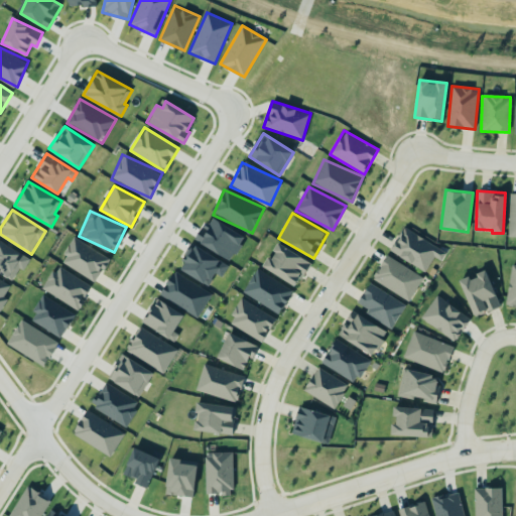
[(196,241),(231,261),(245,236),(210,216),(196,241)]
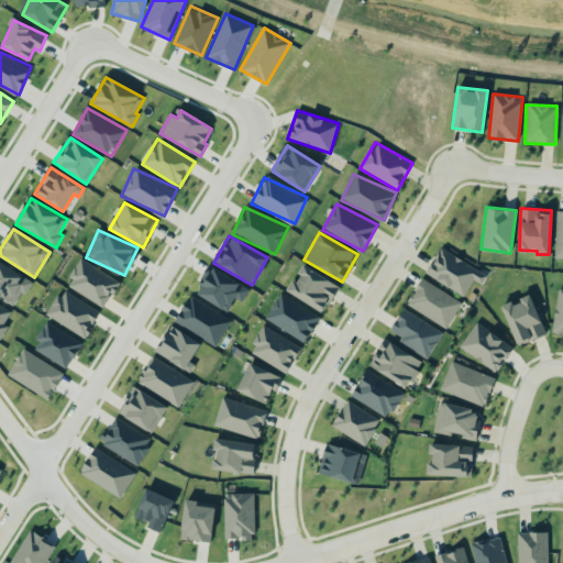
[(463,297),(474,280),(481,285),(487,276),(441,246),(426,273),(463,297)]
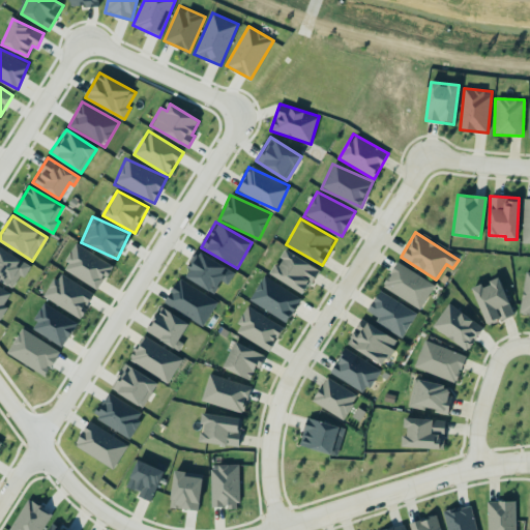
[(113,265),(78,243),(62,268),(97,290),(113,265)]
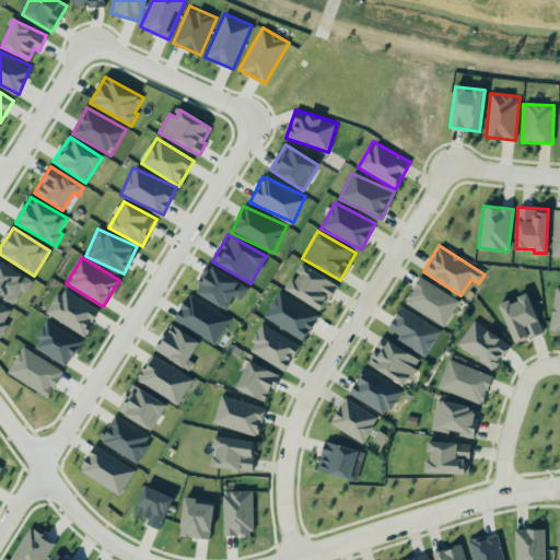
[(0,261),(0,295),(14,303),(21,291),(26,293),(34,280),(0,261)]
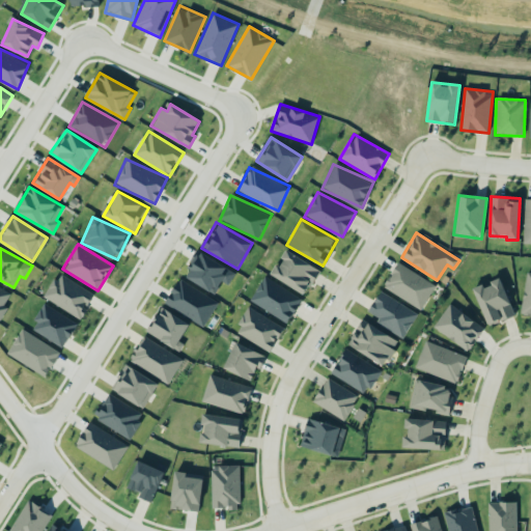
[(276,263),(270,275),(306,295),(319,269),(286,251),(279,264),(276,263)]
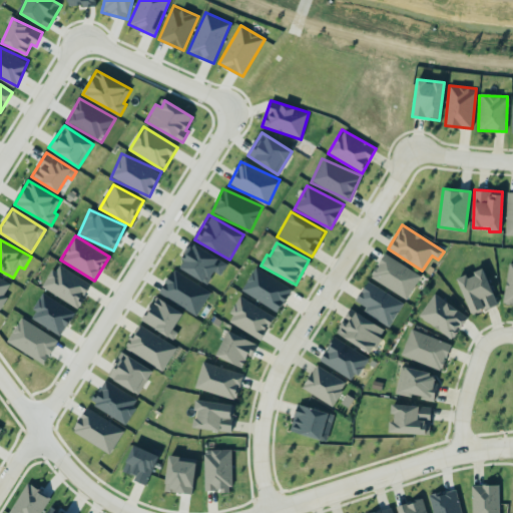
[(221,276),(227,262),(189,244),(178,270),(208,284),(213,273),(221,276)]
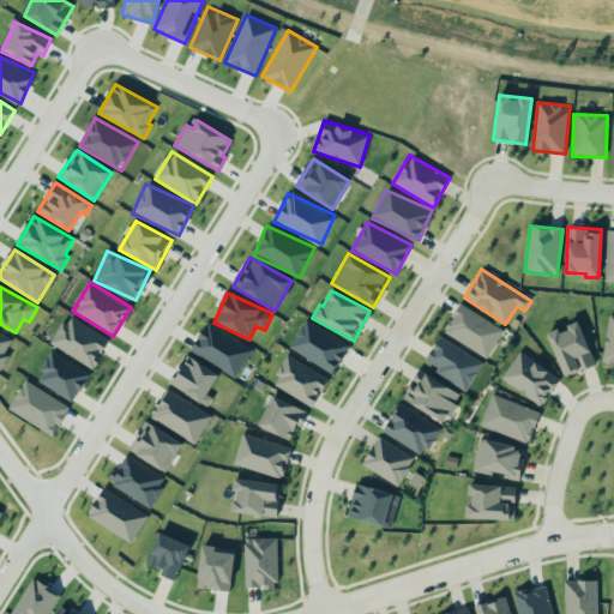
[(504,330),(459,304),(443,331),(487,357),(504,330)]
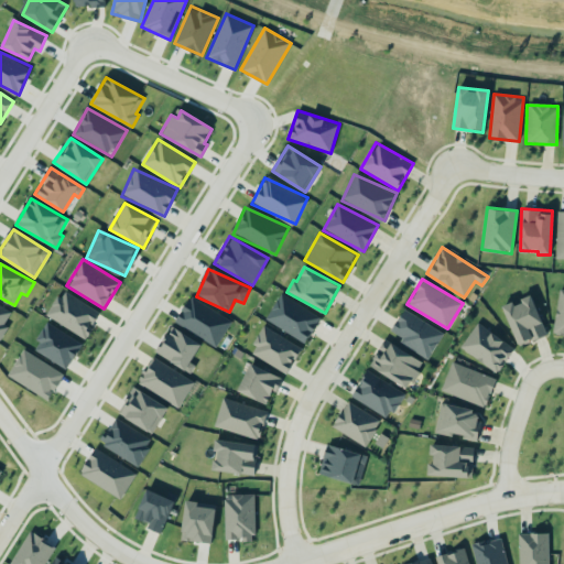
[(563,289),(560,289),(552,333),(563,335),(563,289)]
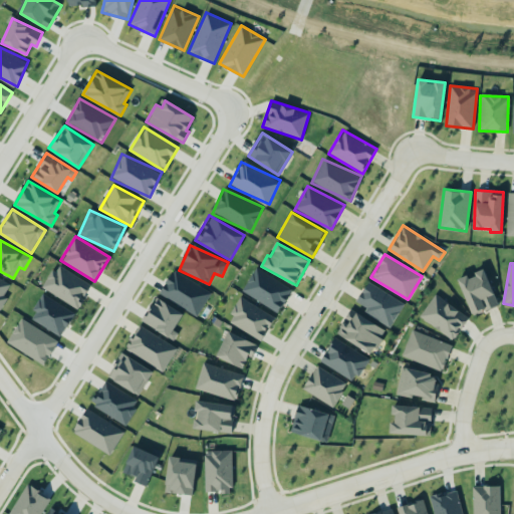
[(78,308),(91,283),(55,264),(42,289),(78,308)]
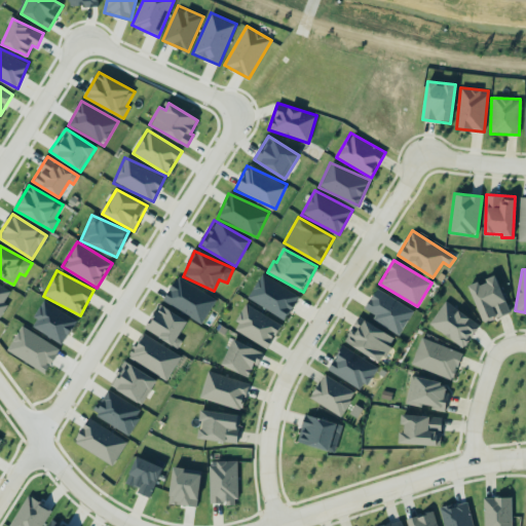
[(299,297),(263,273),(248,297),(284,321),(299,297)]
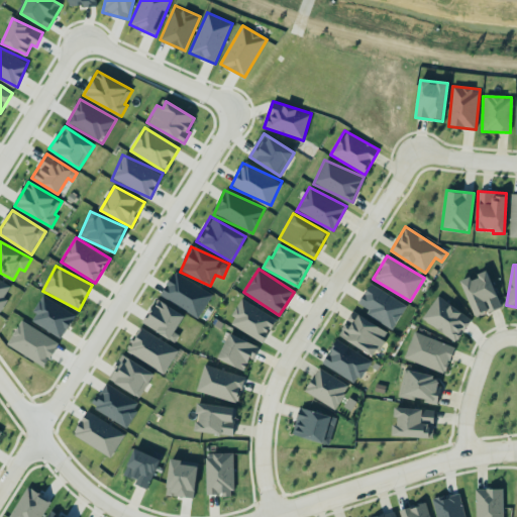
[(460,282),(475,317),(501,306),(487,270),(477,274),(477,275),(460,282)]
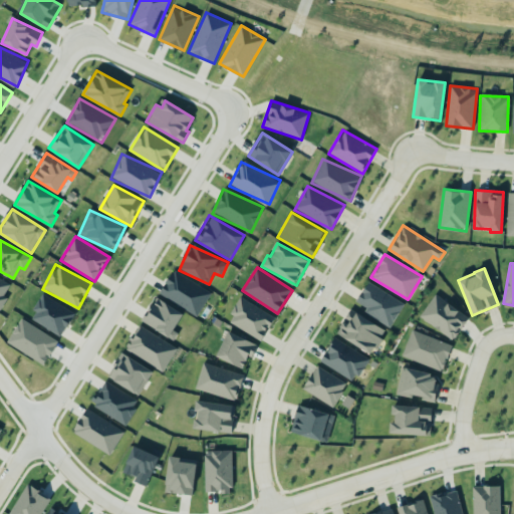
[(160,294),(199,315),(212,291),(173,270),(160,294)]
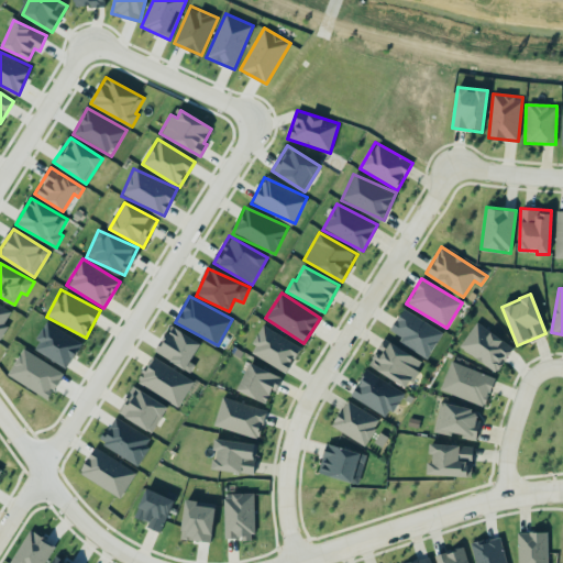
[(0,339),(9,326),(4,323),(12,311),(0,304),(0,339)]
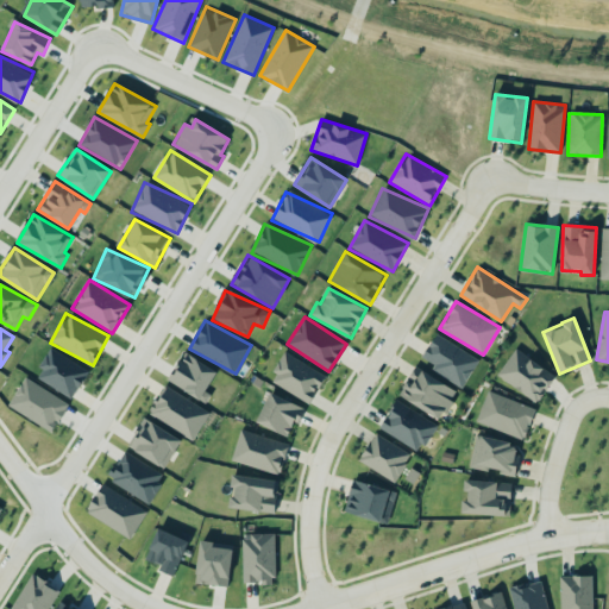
[(462,388),(479,360),(437,333),(422,357),(434,364),(432,369),(462,388)]
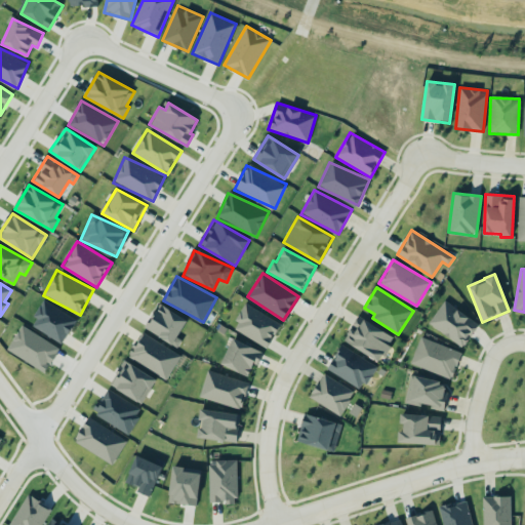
[(30,325),(64,344),(77,319),(43,300),(30,325)]
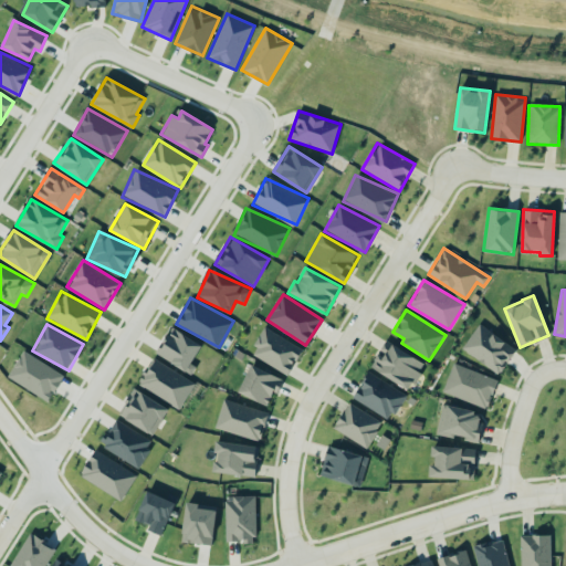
[(461,348),(500,374),(516,349),(478,324),(461,348)]
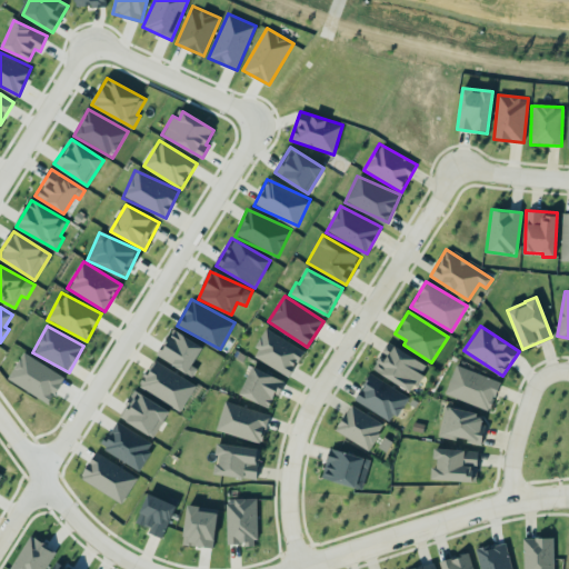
[(305,351),(267,329),(251,356),(289,378),(305,351)]
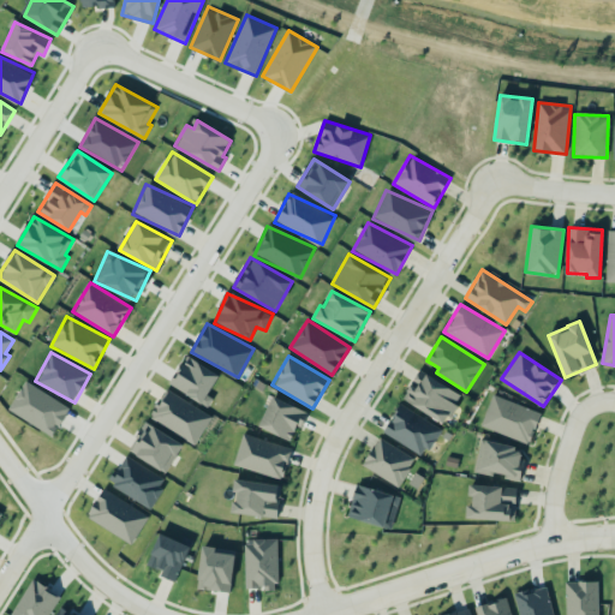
[(171,387),(207,404),(221,374),(184,357),(171,387)]
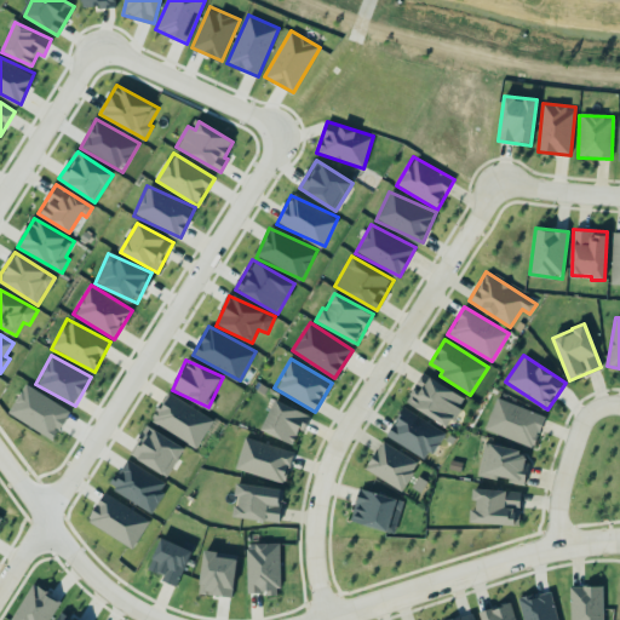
[(405,401),(448,428),(466,400),(423,373),(405,401)]
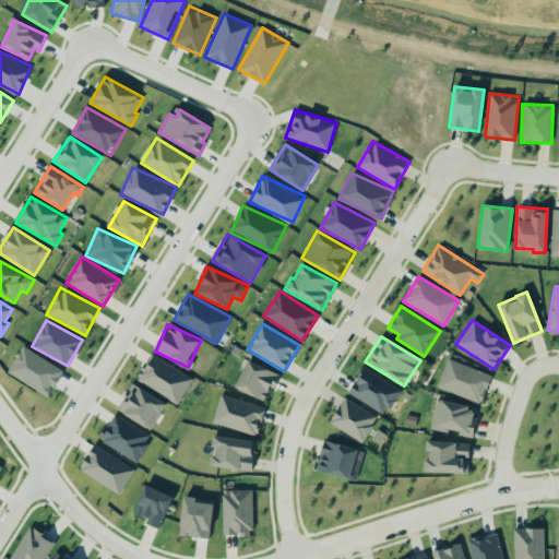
[(63,367),(20,348),(8,376),(50,394),(63,367)]
